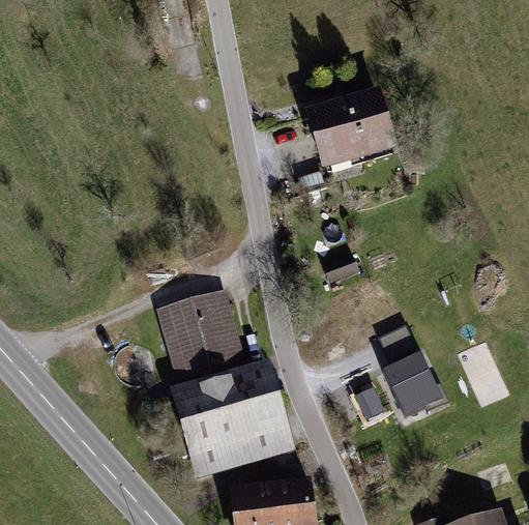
[(380,84),(304,108),(324,168),(400,145),(380,84)]
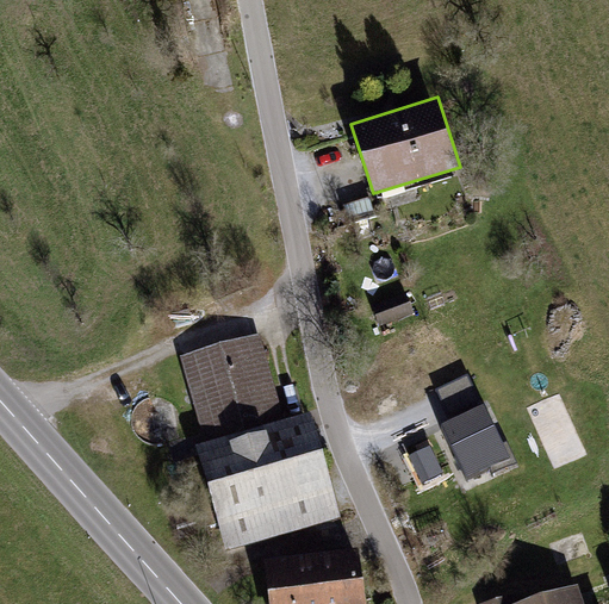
[(406,290),(372,303),(379,323),(414,310),(406,290)]
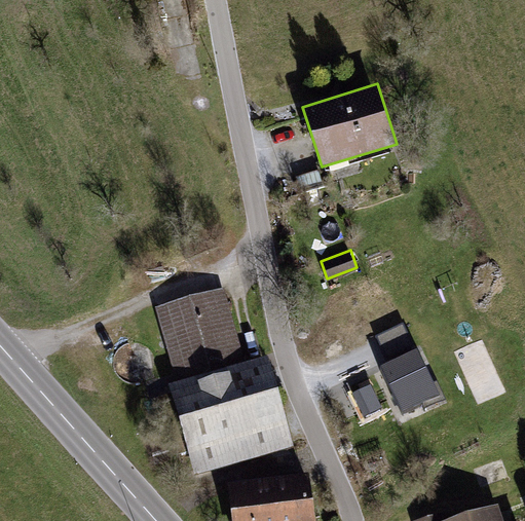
[(224,285),(154,304),(177,380),(169,382),(194,474),(293,445),(267,355),(246,361),(224,285)]
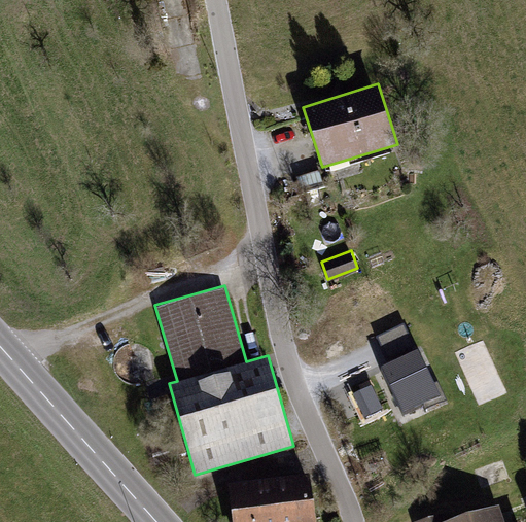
[(387,355),(412,346),(405,325),(379,336),(387,355)]
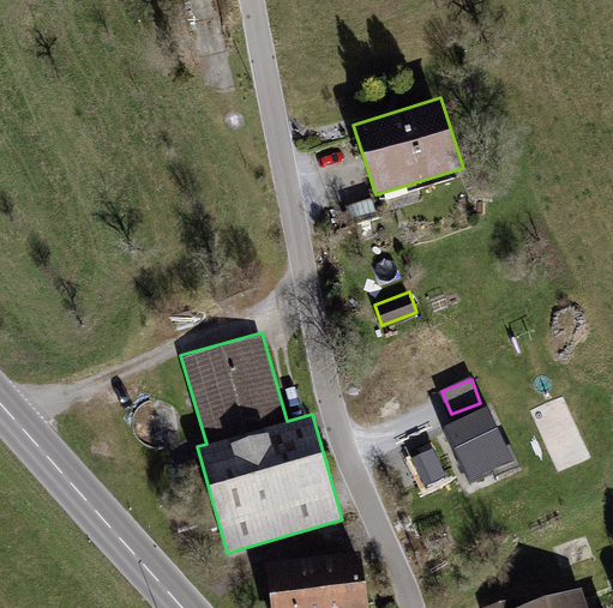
[(505,445),(487,407),(444,427),(470,483),(493,473),(496,477),(522,465),(511,443),(505,445)]
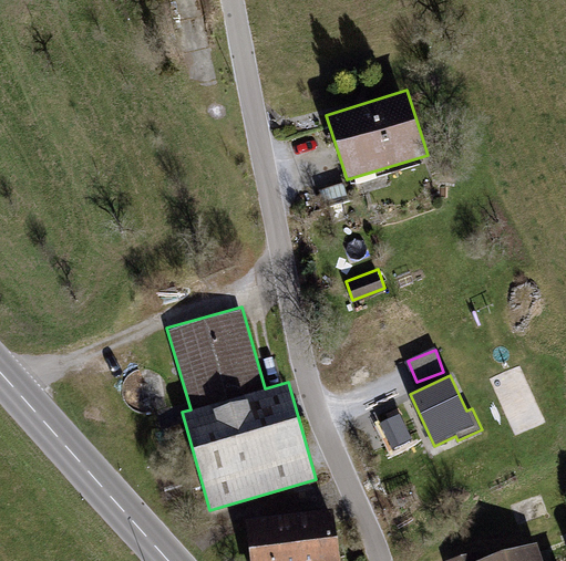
[(340,560),(333,508),(245,519),(249,560),(340,560)]
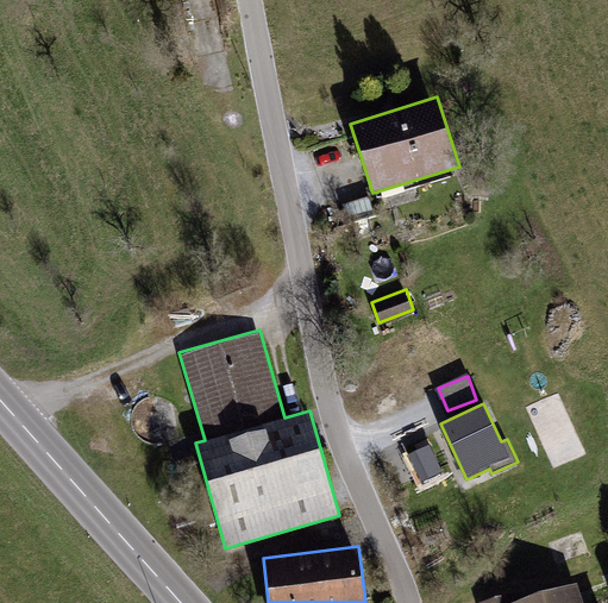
[(516,602),(514,595),(489,602),(580,602),(576,591),(538,602),(516,602)]
